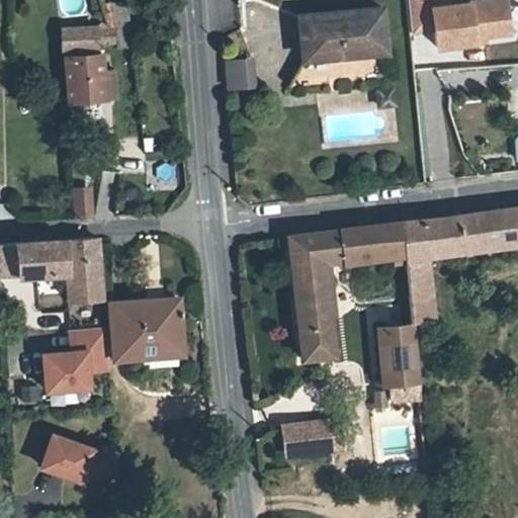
[(472,4),(435,10),(441,52),(481,46),(480,39),(513,34),(508,0),(473,0),(471,0),(472,4)]
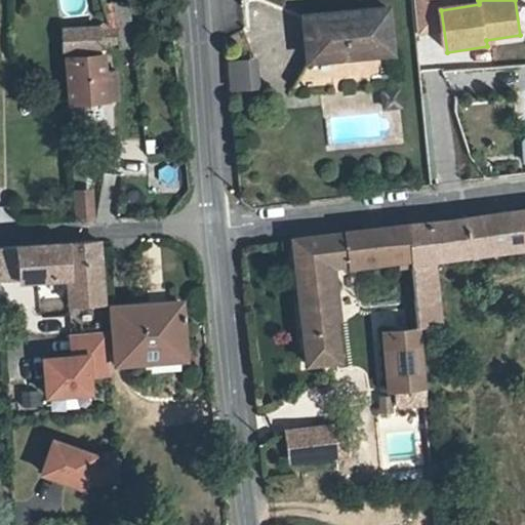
[(117,27),(130,26),(126,1),(113,4),(117,27)]
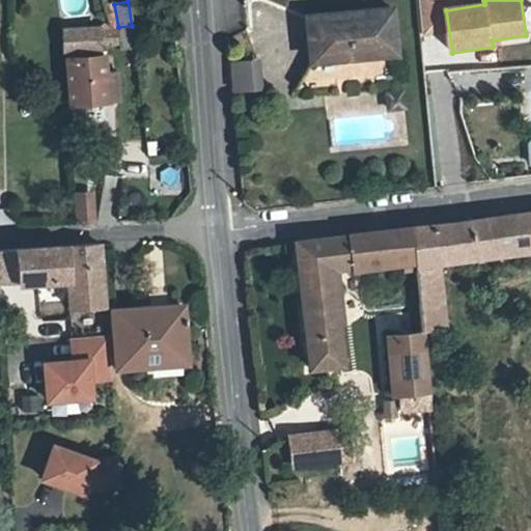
[(390,9),(304,18),(308,62),(393,54),(390,9)]
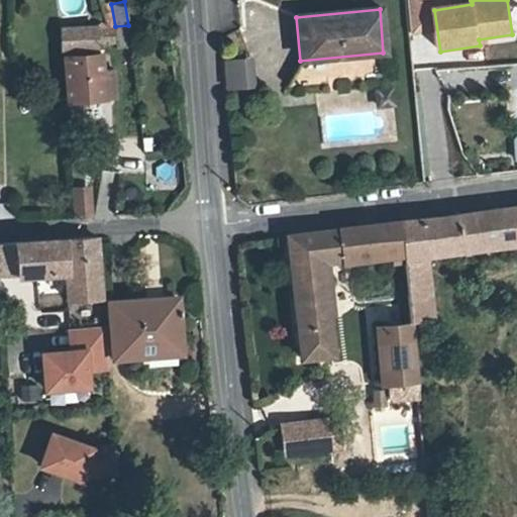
[(99,34),(107,34),(105,27),(62,28),(62,48),(99,47),(99,39),(99,34)]
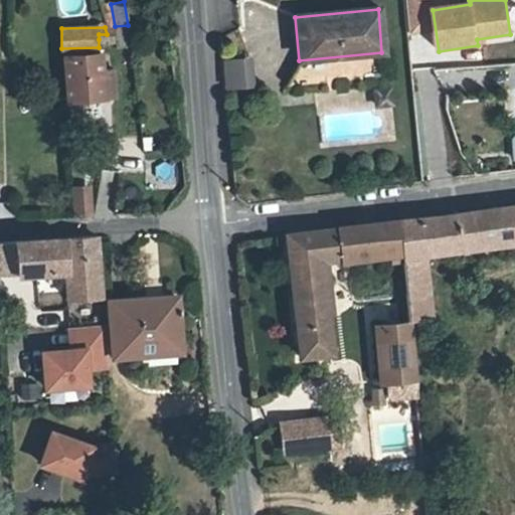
[(104,91),(116,90),(114,68),(103,69),(102,53),(66,55),(68,101),(105,98),(104,91)]
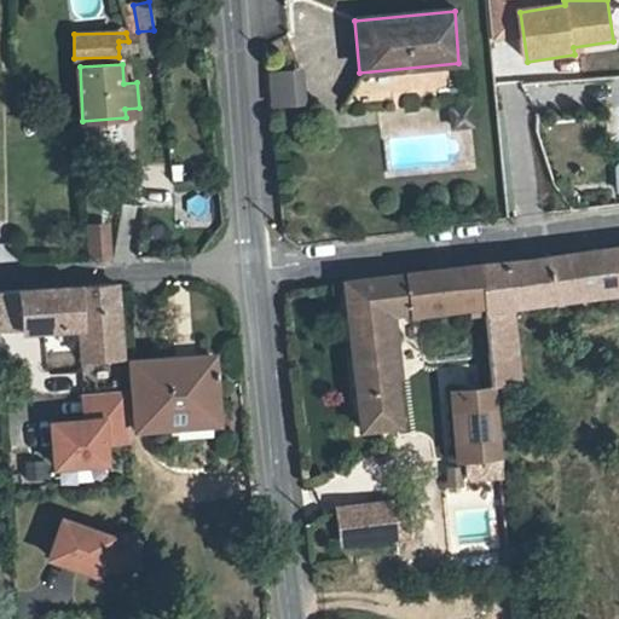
[(267,70),(270,108),(305,105),(302,69),(267,70)]
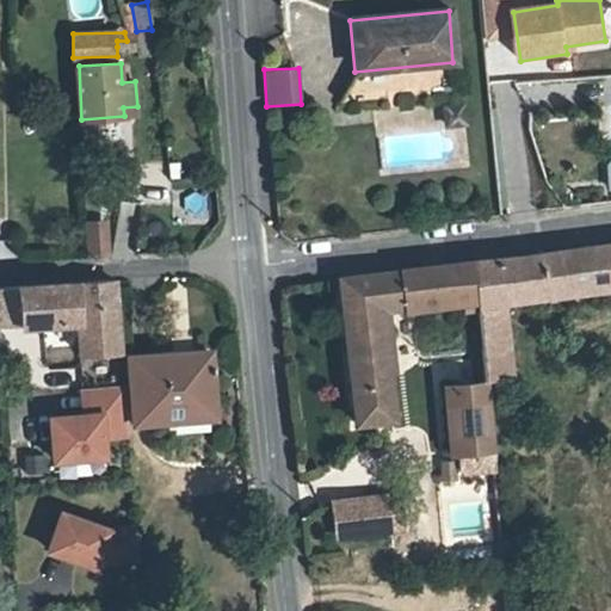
[(124,116),(137,116),(137,106),(123,107),(124,116)]
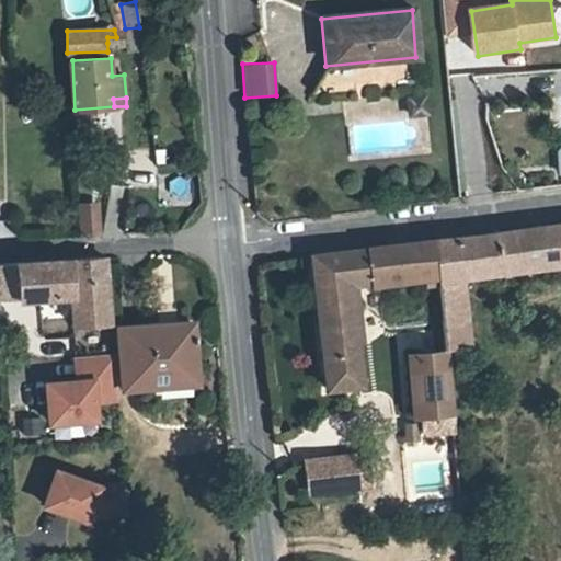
[(77,236),(101,235),(100,201),(76,202),(77,236)]
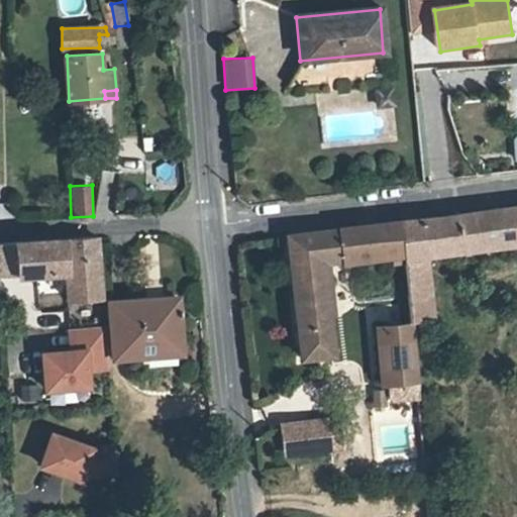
[(516,207),(401,222),(405,256),(427,254),(516,243),(516,207)]
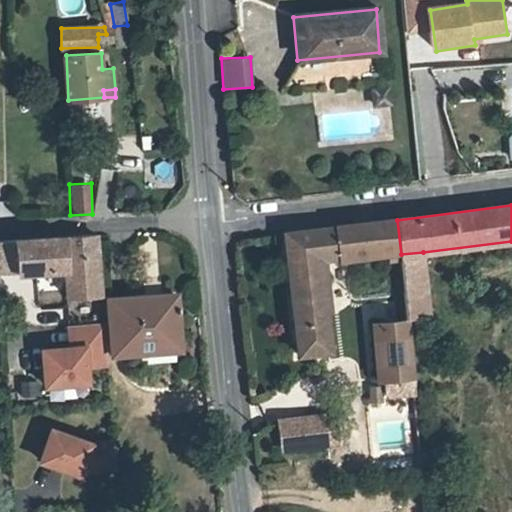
[(397,220),(283,233),(286,260),(318,256),(387,250),(400,248),(397,220)]
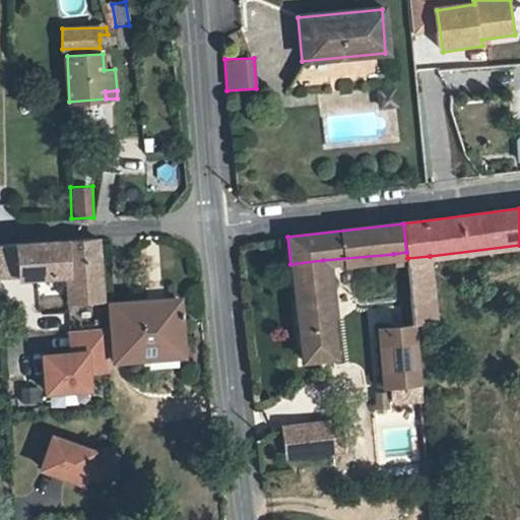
[(0,245),(0,273),(66,272),(68,302),(102,300),(99,239),(0,245)]
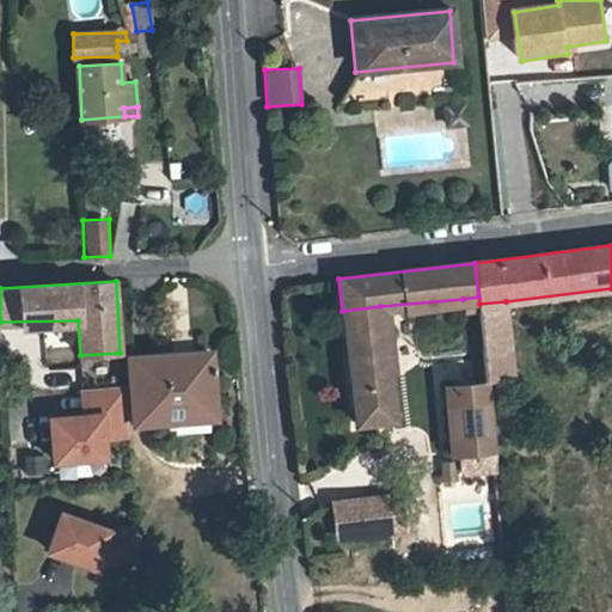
[(478,297),(463,299),(464,311),(479,310),(478,297)]
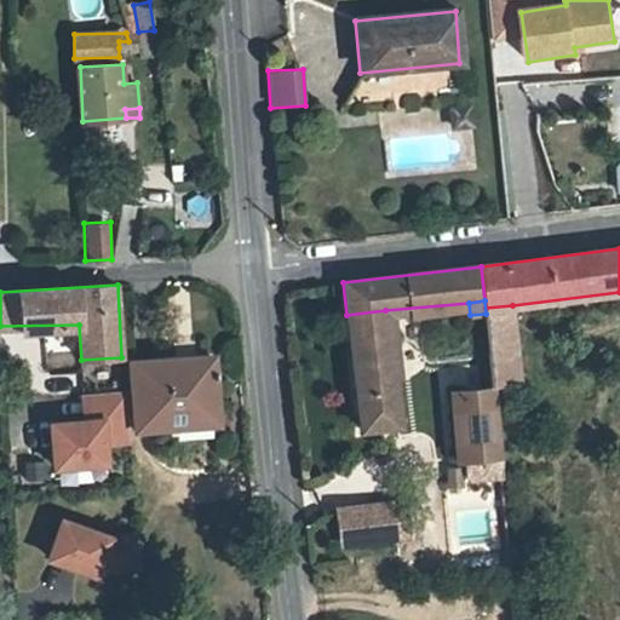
[(487,321),(491,362),(493,386),(517,385),(512,305),(486,308),(486,314),(487,321)]
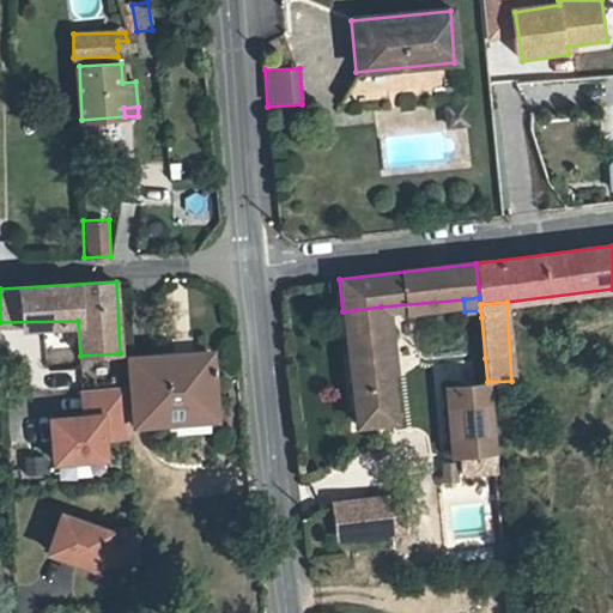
[(381,307),(343,311),(356,423),(393,419),(381,307)]
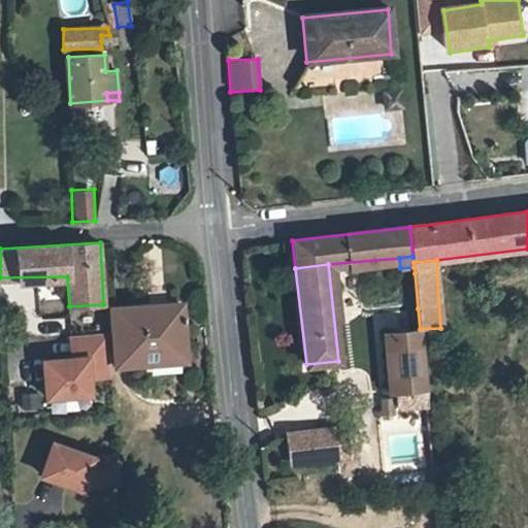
[(418,308),(415,273),(400,274),(403,309),(418,308)]
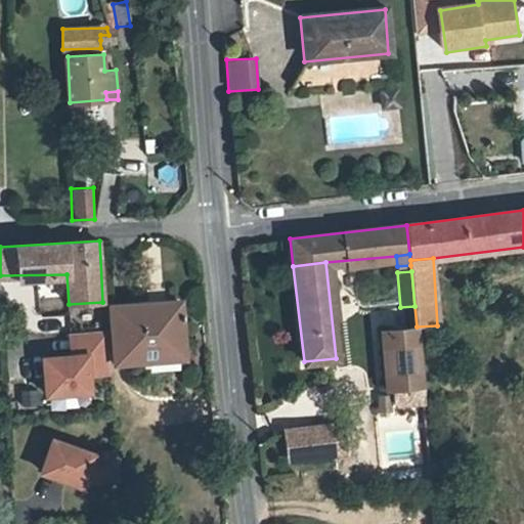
[(180,300),(113,305),(116,360),(146,358),(145,350),(184,347),(180,300)]
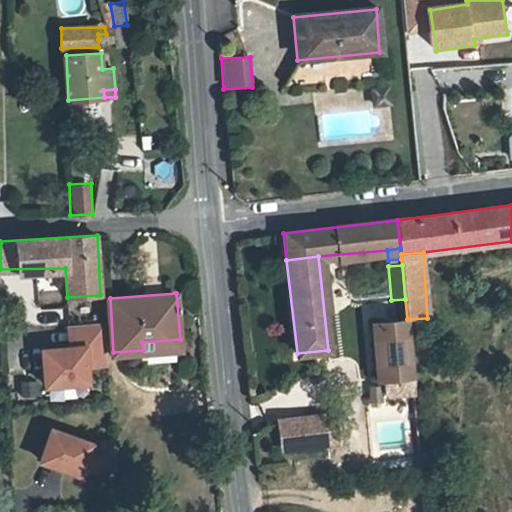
[(413,395),(407,319),(372,326),(378,380),(386,380),(387,397),(413,395)]
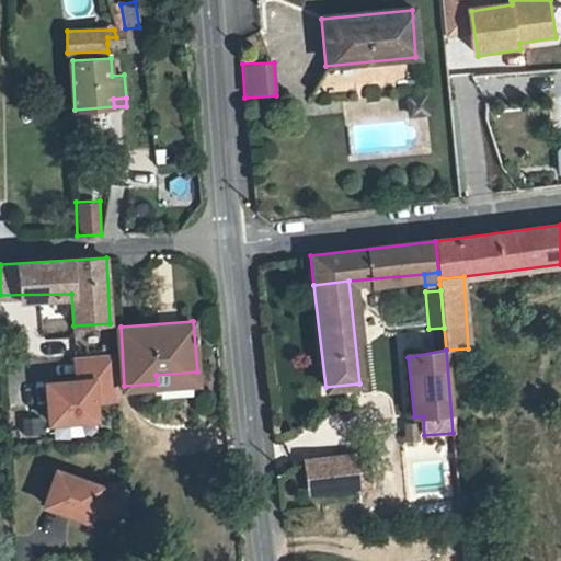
[(119,399),(116,354),(82,356),(84,380),(47,382),(50,421),(96,418),(95,400),(119,399)]
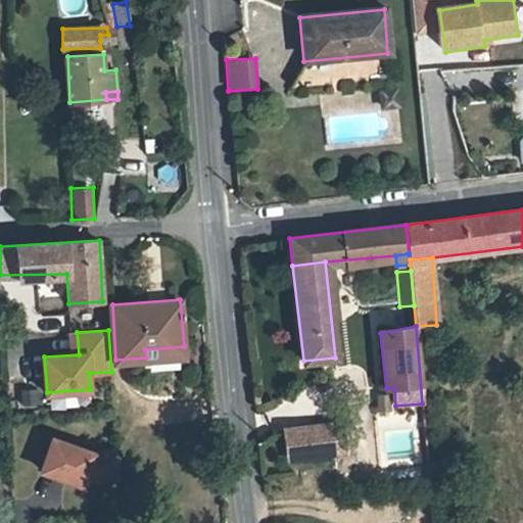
[(332,421),(281,426),(285,463),(336,457),(332,421)]
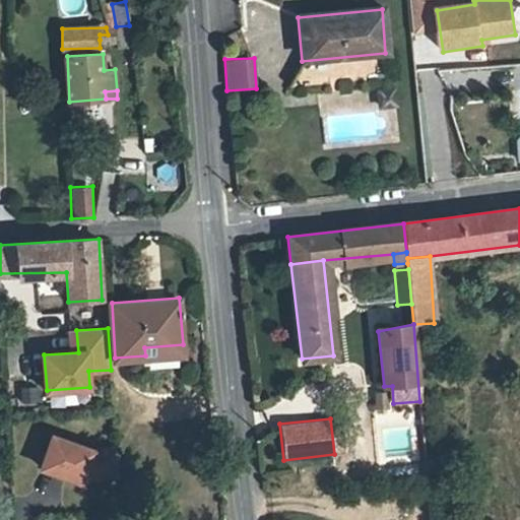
[(82,483),(83,481),(119,478),(117,451),(92,449),(49,435),(35,468),(82,483)]
